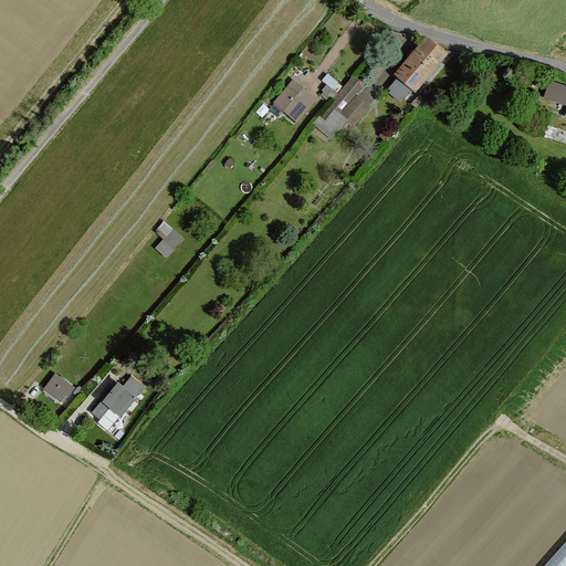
[(390,91),(388,93),(398,101),(400,98),(402,101),(412,88),(415,90),(446,54),(427,38),(396,73),(399,76),(388,88),(390,91)]
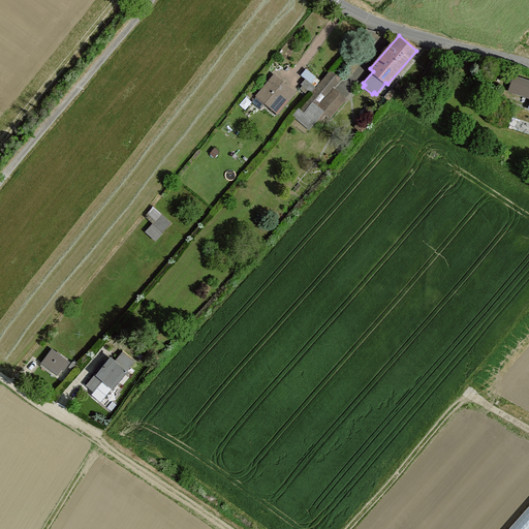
[(340,80),(331,72),(296,114),(310,126),(315,121),(318,124),(327,114),(330,117),(345,99),(332,89),(340,80)]
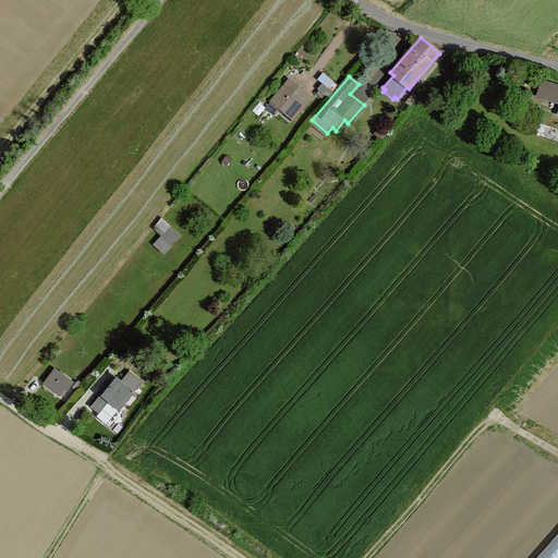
[(289,81),(271,101),(292,119),(310,98),(289,81)]
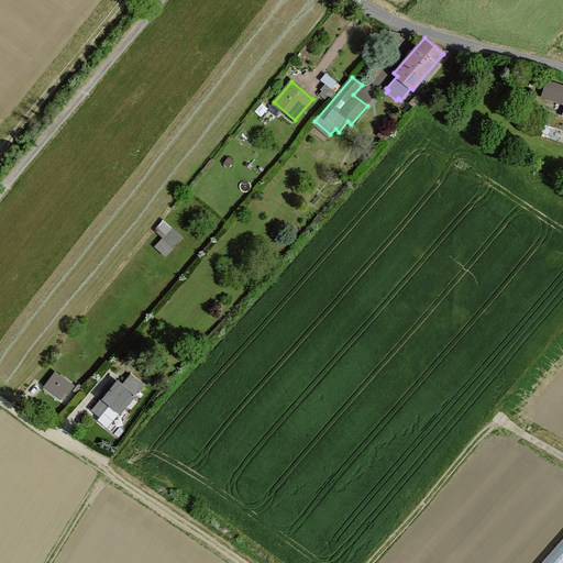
[(543,97),(562,102),(562,97),(562,87),(548,83),(543,97)]
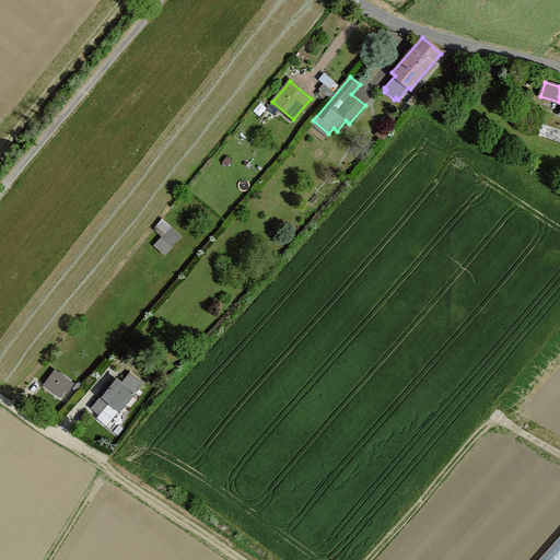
[(377,135),(383,140),(388,135),(383,129),(377,135)]
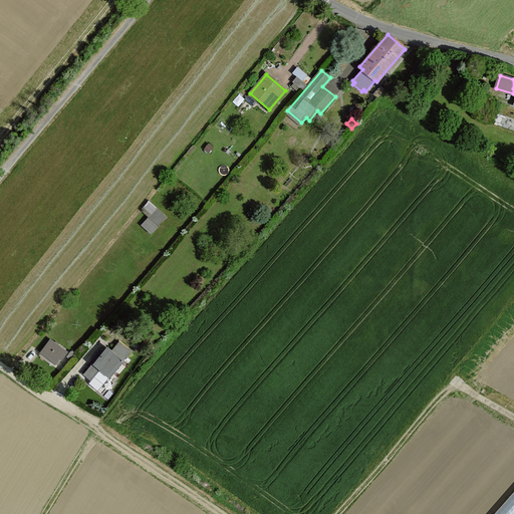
[(143,225),(151,233),(166,216),(149,201),(141,209),(150,217),(143,225)]
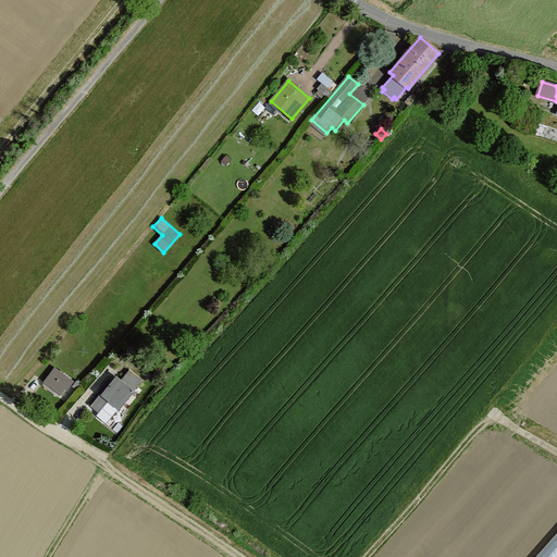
[(54,368),(45,381),(60,393),(64,387),(66,390),(72,381),(54,368)]
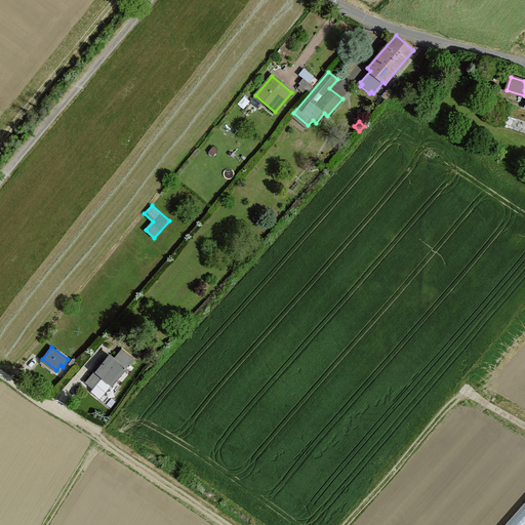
[(110,354),(85,382),(92,388),(101,377),(111,387),(126,368),(110,354)]
